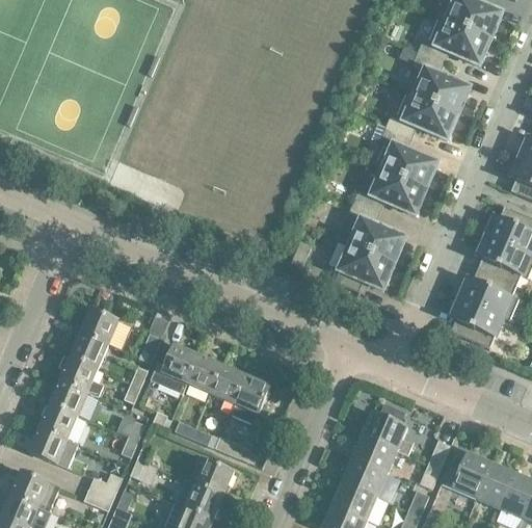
[(453,0),(446,19),(446,20),(490,38),(502,12),(471,0),(453,0)]
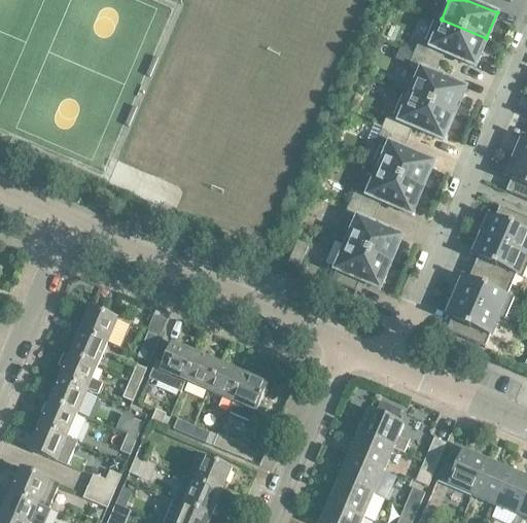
[(486,38),(442,20),(442,19),(435,15),(423,42),(418,39),(413,51),(437,62),(443,50),(475,65),(486,38)]
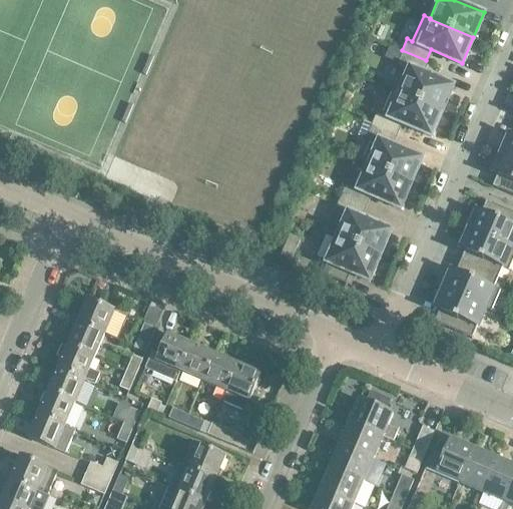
[(403,63),(392,88),(442,109),(453,84),(421,71),(426,60),(402,50),(397,60),(403,63)]
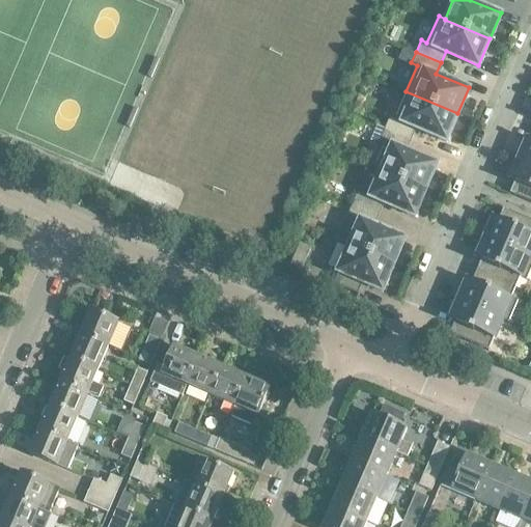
[(389,114),(384,126),(409,137),(414,126),(446,140),(457,113),(406,91),(395,117),(389,114)]
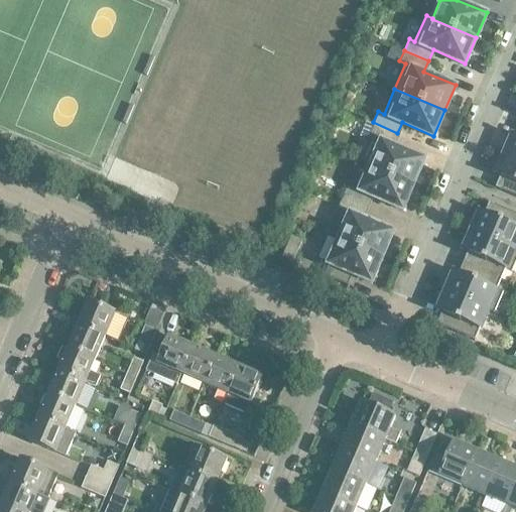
[(370,165),(370,164),(413,182),(424,157),(393,143),(397,133),(373,122),(369,134),(374,136),(363,162),(370,165)]
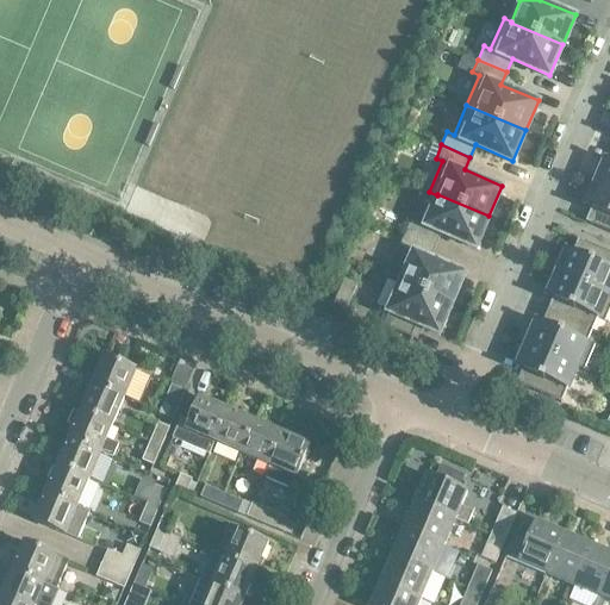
[(603,168),(597,181),(609,186),(609,162),(607,170),(603,168)]
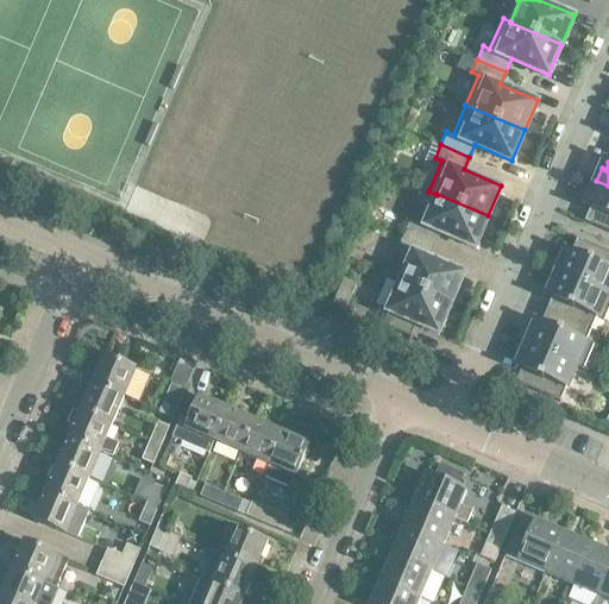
[(595,195),(584,219),(608,228),(608,186),(596,181),(590,194),(595,195)]
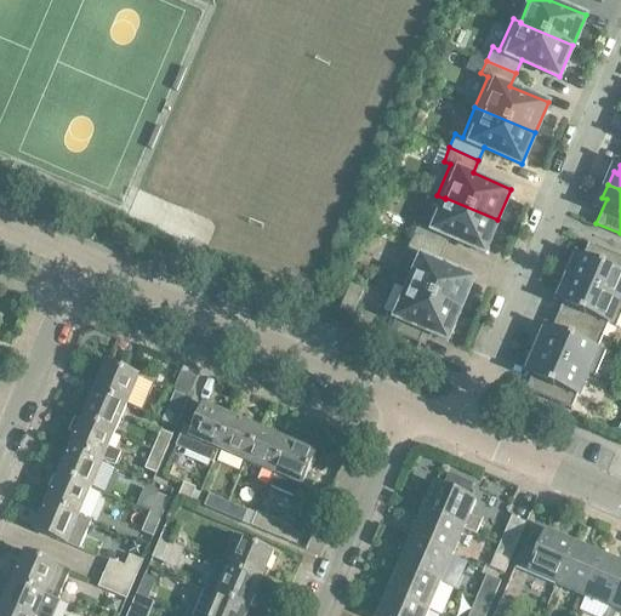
[(445,198),(445,199),(432,228),(417,222),(411,235),(440,247),(446,234),(484,251),(497,220),(445,198)]
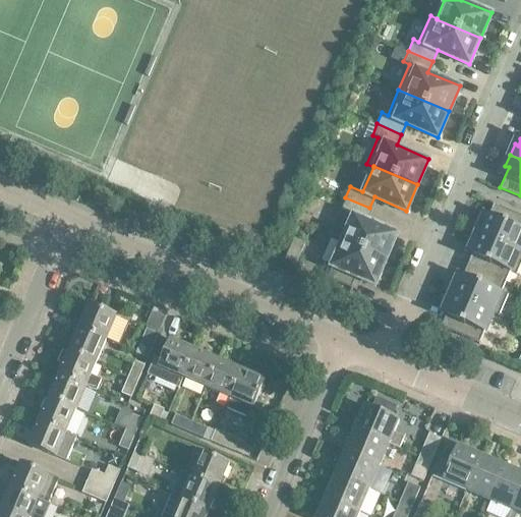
[(353,214),(342,239),(386,257),(397,232),(365,218),(369,208),(345,197),(341,209),(353,214)]
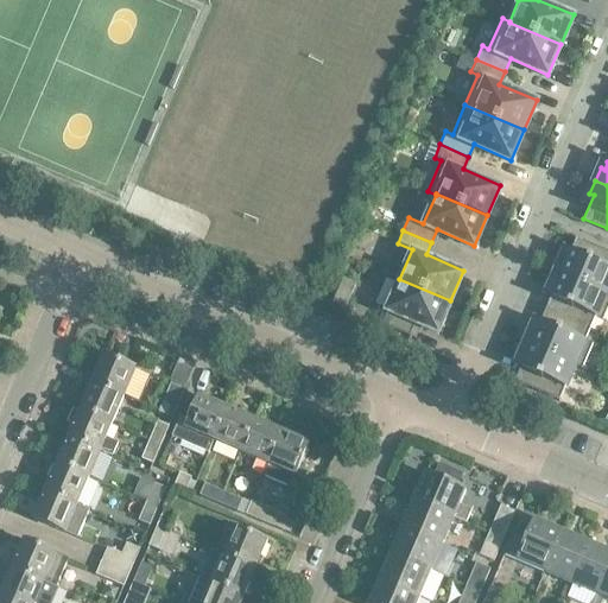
[(605,291),(605,290),(607,281),(607,248),(576,235),(567,259),(562,258),(557,271),(605,291)]
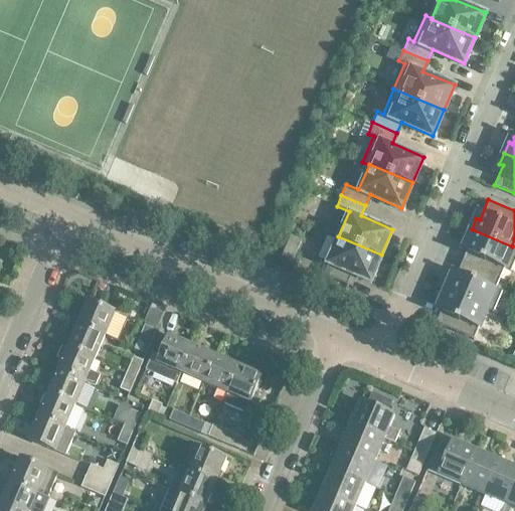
[(462,261),(499,277),(503,267),(510,270),(514,258),(514,246),(512,245),(512,246),(472,229),(467,240),(470,241),(462,261)]
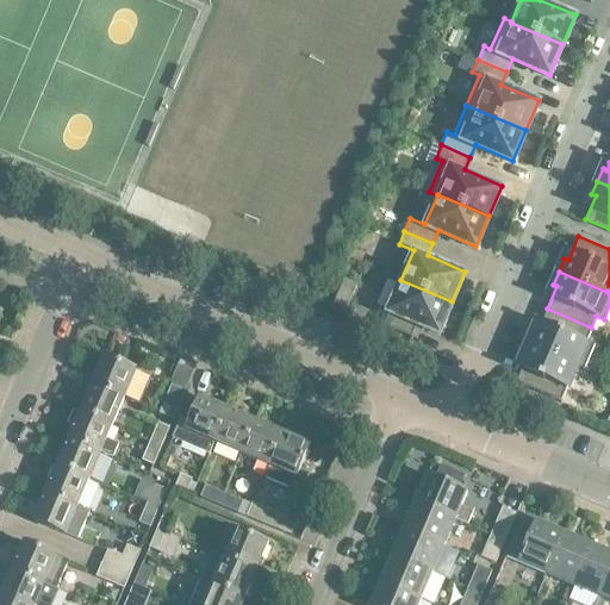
[(416,322),(439,332),(452,301),(400,280),(383,323),(410,335),(416,322)]
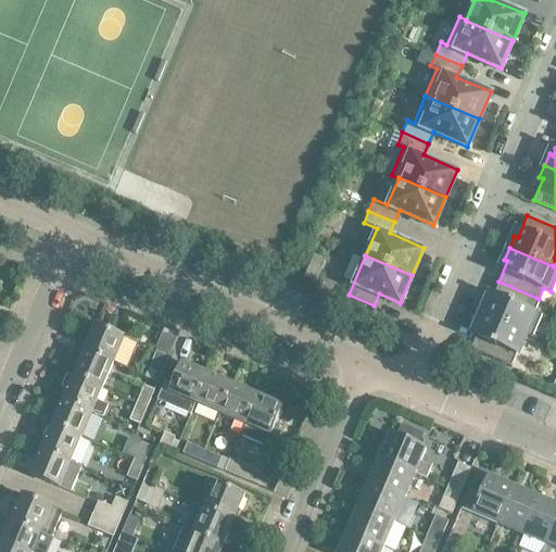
[(481,312),(525,330),(525,331),(532,335),(542,312),(534,310),(539,299),(498,281),(490,302),(487,300),(481,312)]
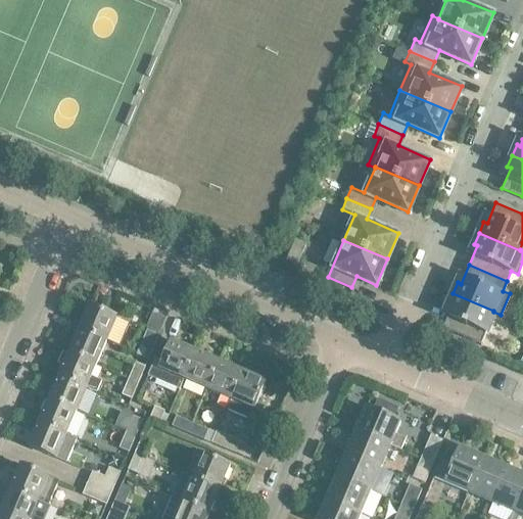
[(493,312),(493,311),(453,293),(447,304),(452,305),(442,326),(480,342),(493,312)]
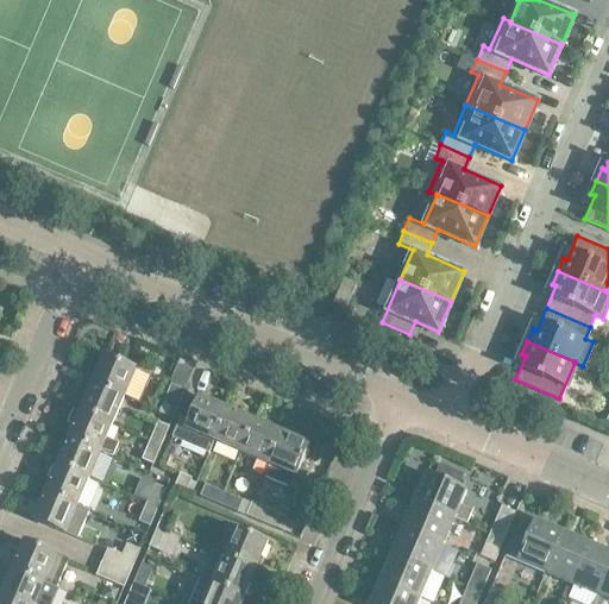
[(124,395),(136,366),(104,353),(92,381),(124,395)]
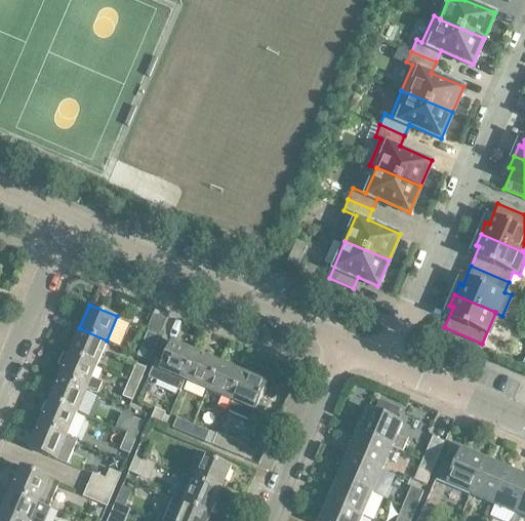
[(107,341),(79,328),(69,352),(96,363),(107,341)]
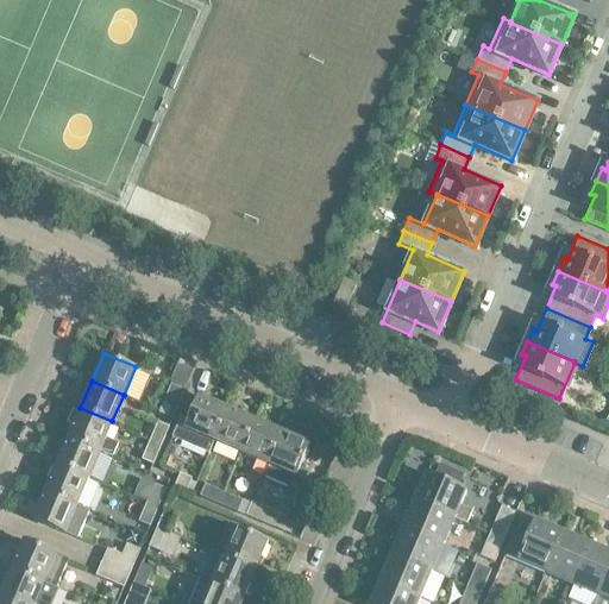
[(184,388),(171,382),(159,409),(173,415),(184,388)]
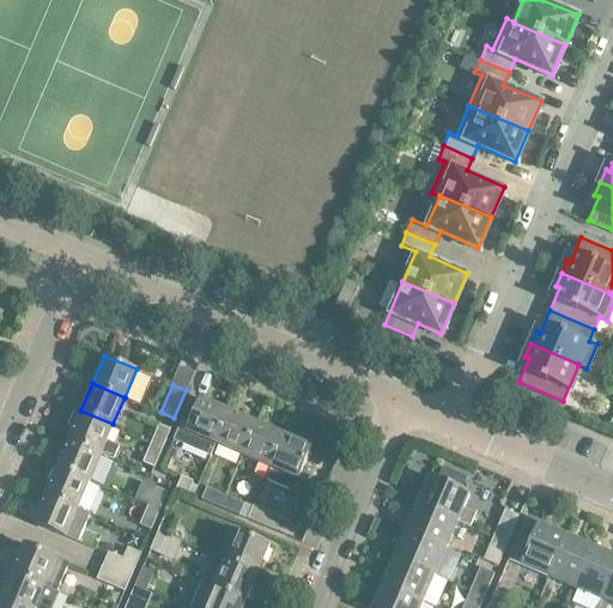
[(216,441),(229,409),(201,396),(193,414),(184,411),(173,437),(210,454),(216,441)]
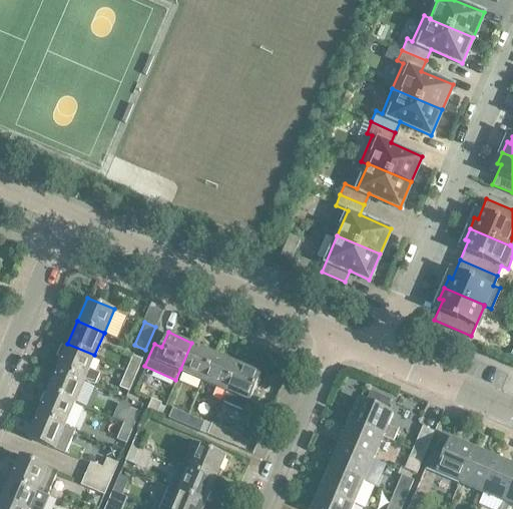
[(98,370),(89,366),(94,355),(67,344),(67,345),(61,342),(56,354),(62,356),(57,367),(84,378),(93,382),(98,370)]
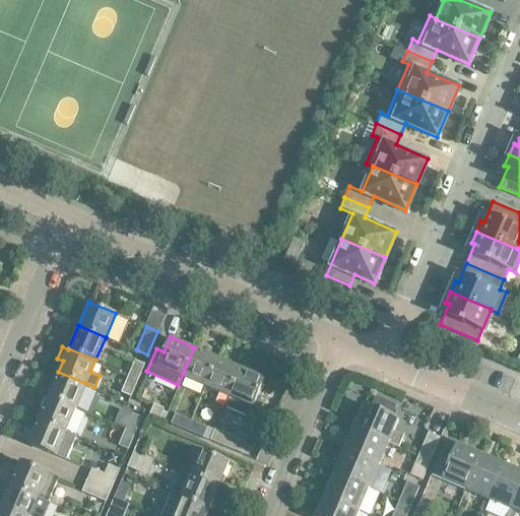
[(217,357),(194,347),(183,374),(205,384),(217,357)]
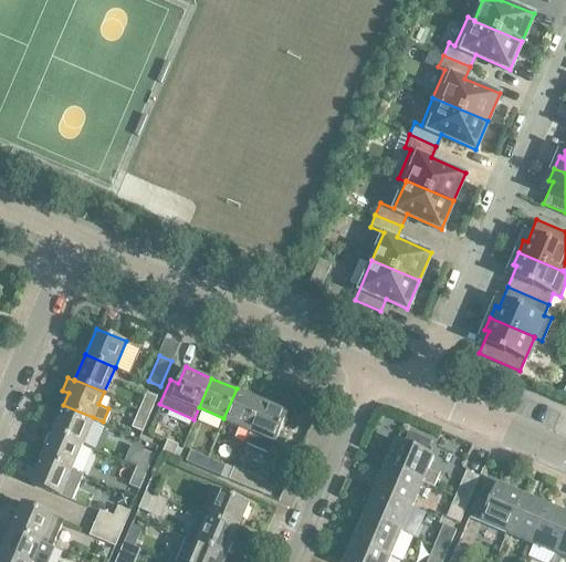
[(244,439),(261,399),(237,388),(223,418),(239,425),(234,435),(244,439)]
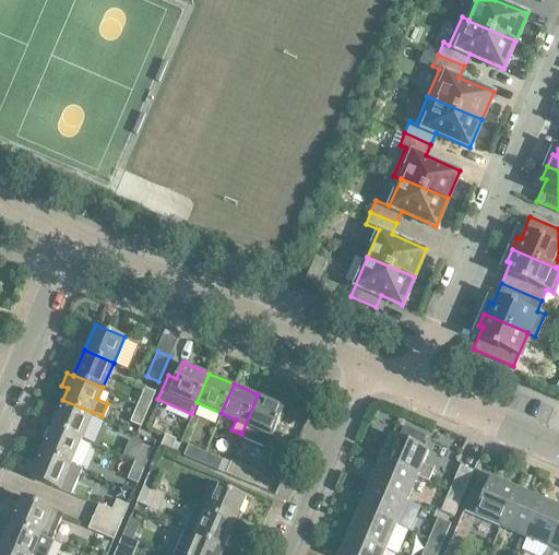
[(154,389),(144,385),(137,402),(146,406),(154,389)]
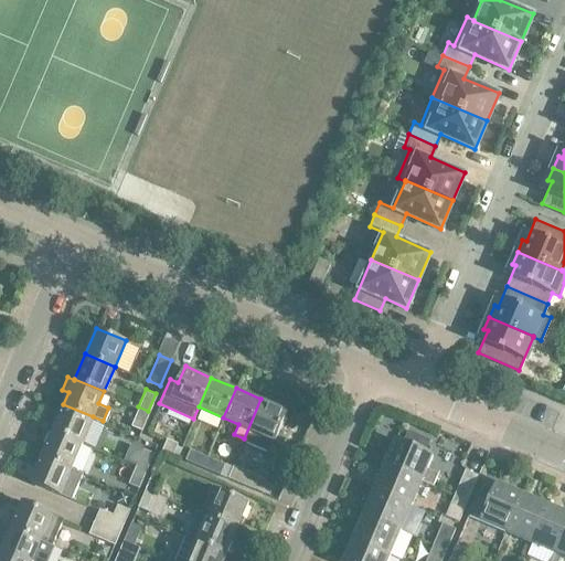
[(244,438),(244,440),(269,451),(287,410),(260,399),(244,438)]
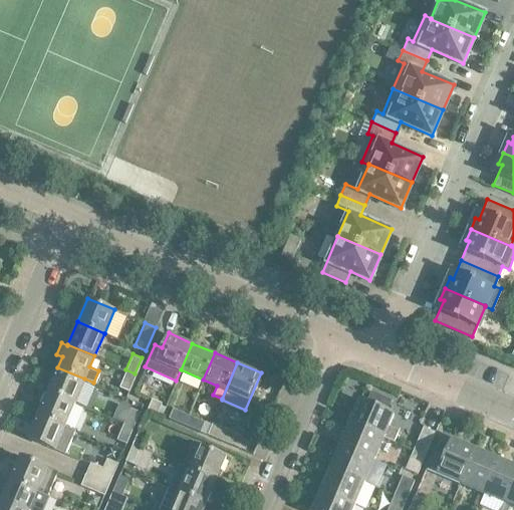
[(57,367),(48,390),(74,402),(84,378),(57,367)]
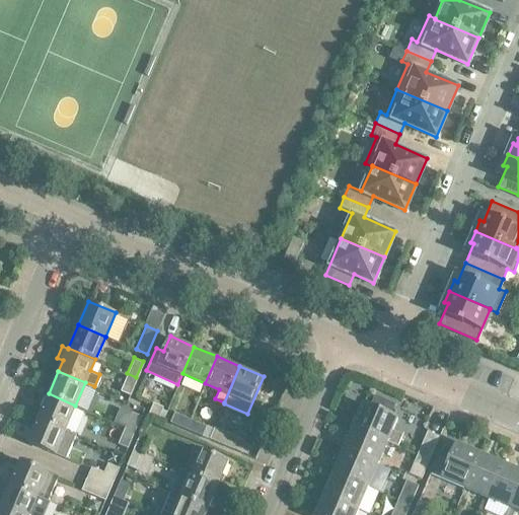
[(120,389),(130,393),(136,377),(127,373),(120,389)]
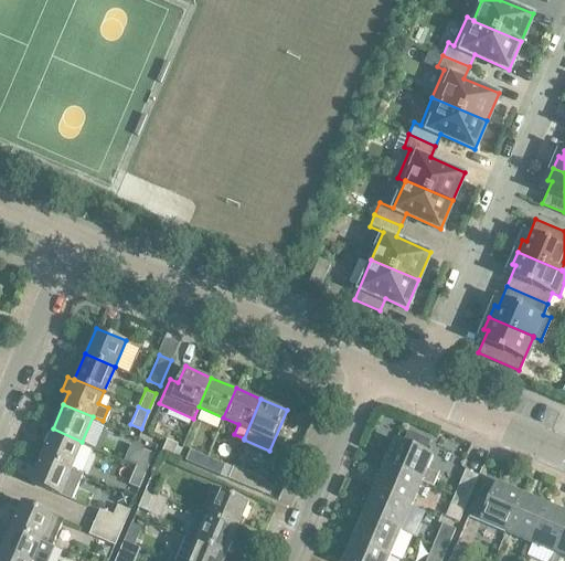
[(82,442),(53,429),(42,454),(72,467),(72,466),(82,442)]
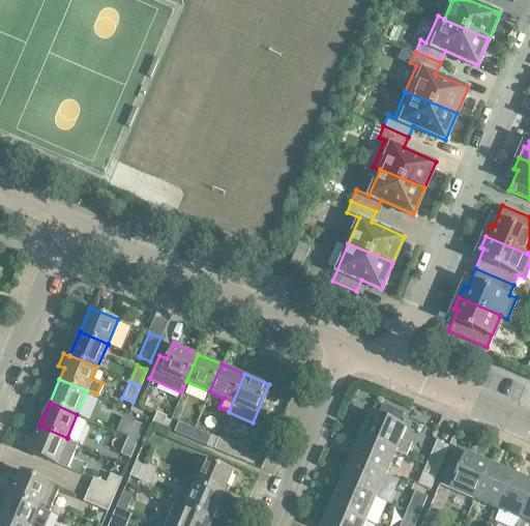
[(148,427),(158,431),(166,413),(156,409),(148,427)]
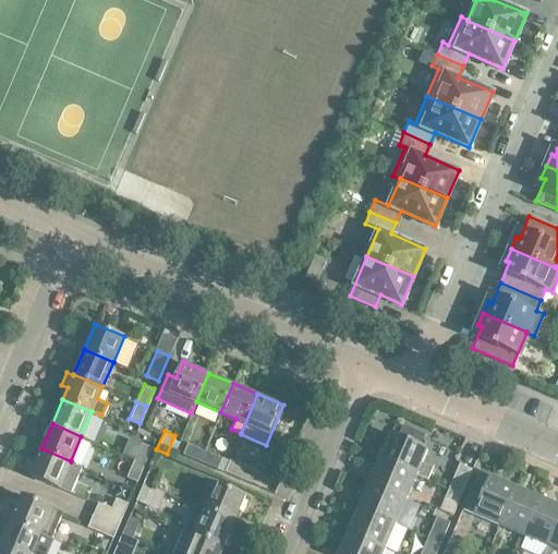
[(427,447),(390,432),(379,457),(416,472),(416,473),(427,478),(433,466),(422,460),(427,447)]
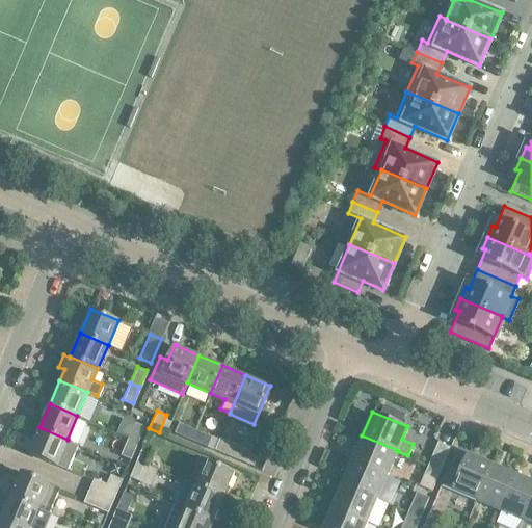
[(180,420),(175,430),(191,438),(195,427),(180,420)]
